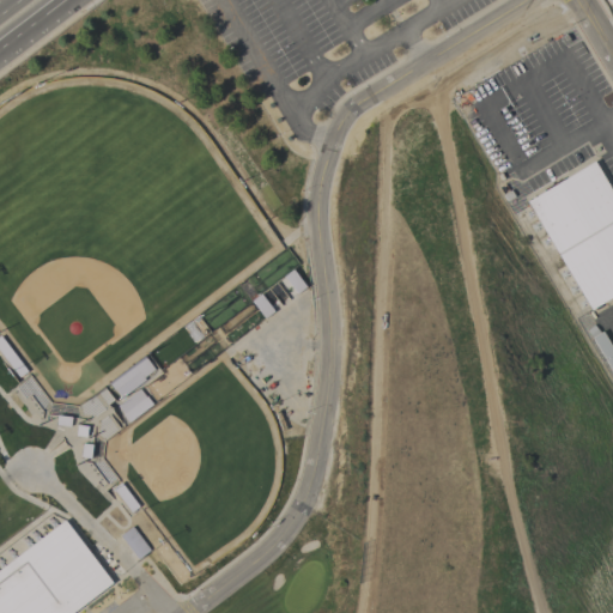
[(526,201),(594,161),(612,194),(612,296),(590,310),(526,201)]
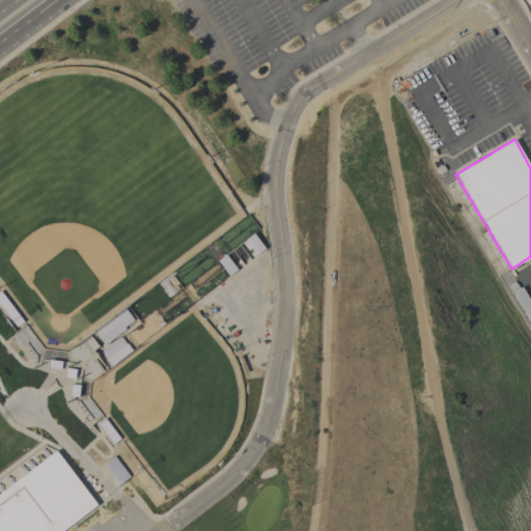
[(245,240),(253,233),(264,248),(257,254),(245,240)]
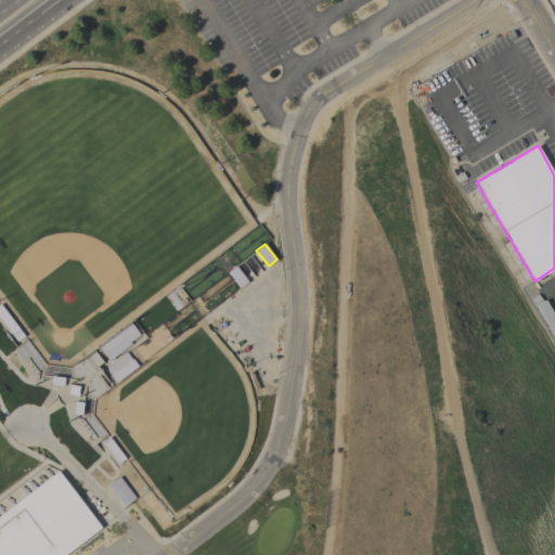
[(240,288),(227,272),(235,266),(248,282),(240,288)]
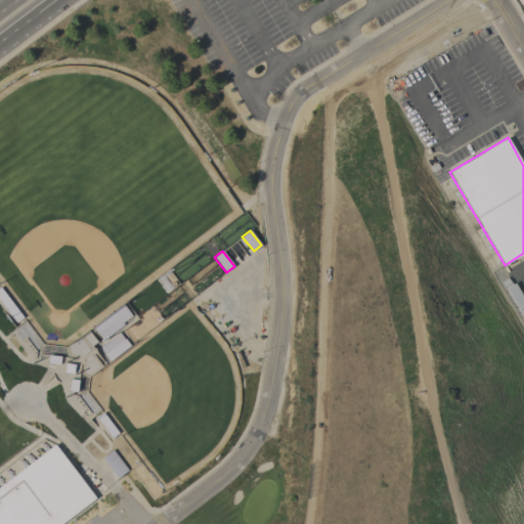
[(0,301),(0,287),(23,317),(16,322),(0,301)]
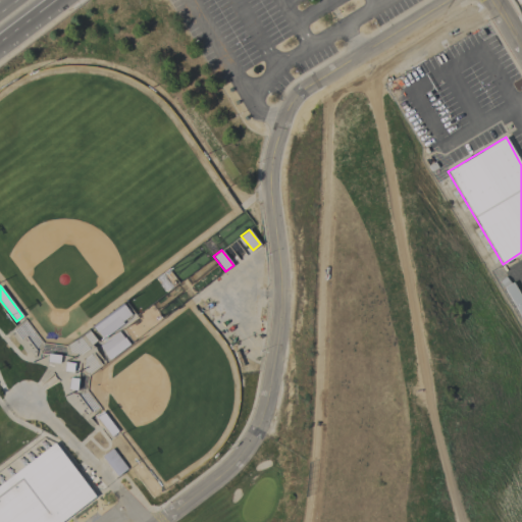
[(98,332),(97,332),(92,325),(122,303),(132,315),(122,322),(123,323),(103,338),(98,332)]
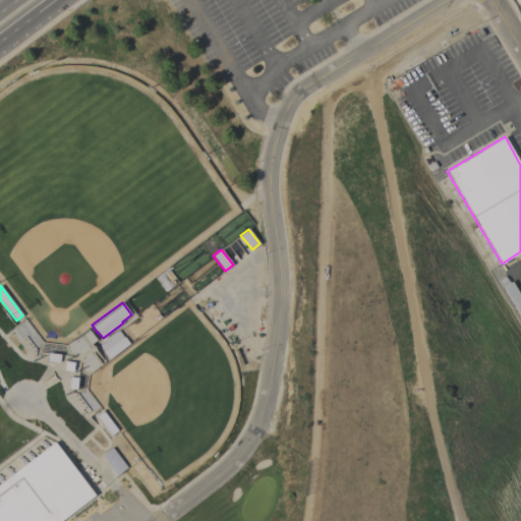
[(123,337),(124,337),(129,343),(109,358),(105,352),(100,345),(118,331),(123,337)]
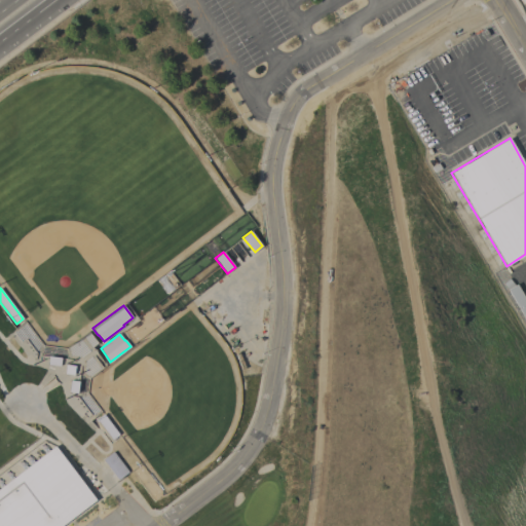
[(119,435),(112,440),(97,418),(104,414),(119,435)]
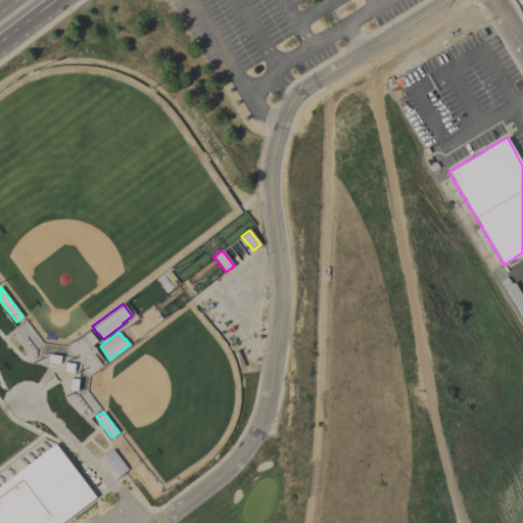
[(74,468),(76,467),(78,471),(76,472),(95,497),(61,522),(0,522),(0,484),(54,443),(74,468)]
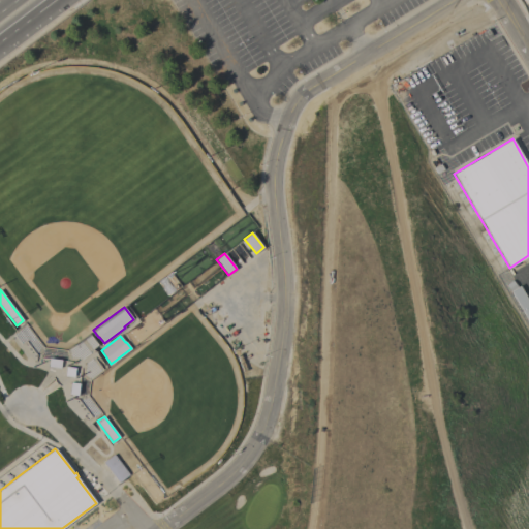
[(113,455),(128,474),(118,483),(102,462),(113,455)]
